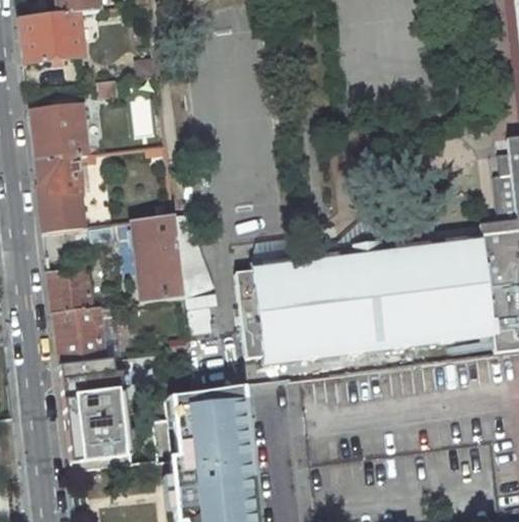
[(58,0),(60,16),(80,14),(101,11),(99,0),(58,0)]
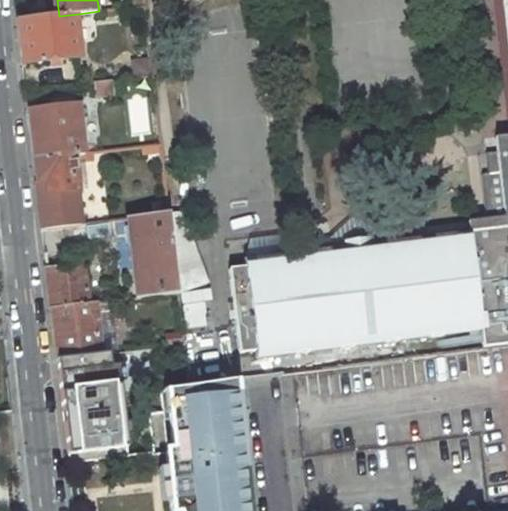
[(506,0),(507,9),(507,135),(499,136),(503,171),(485,173),(489,218),(491,230),(507,228),(507,0),(506,0)]
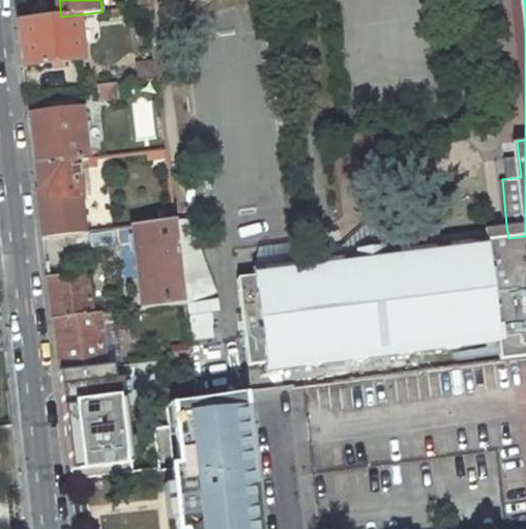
[(27,65),(85,58),(81,15),(61,17),(22,21),(27,65)]
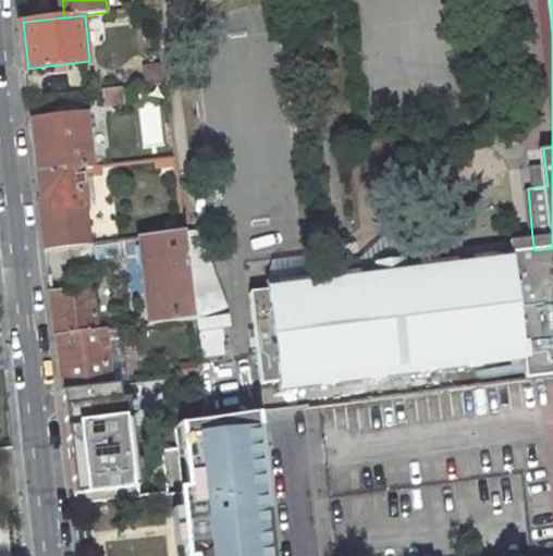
[(127,102),(125,87),(108,89),(110,104),(127,102)]
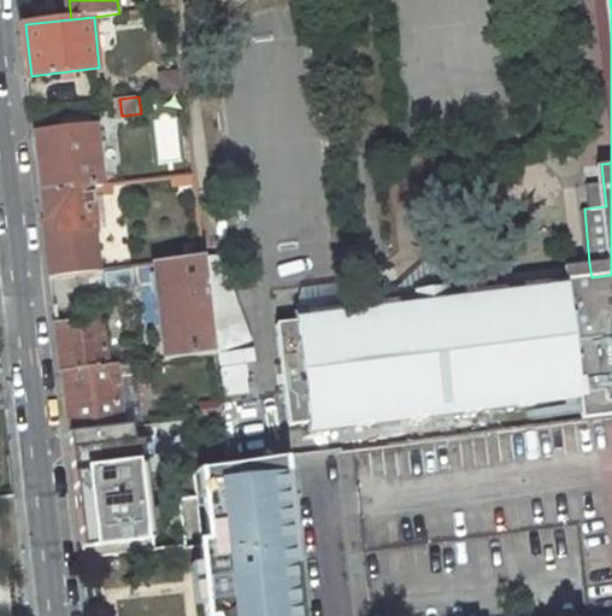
[(99,127),(39,133),(45,192),(105,185),(99,127)]
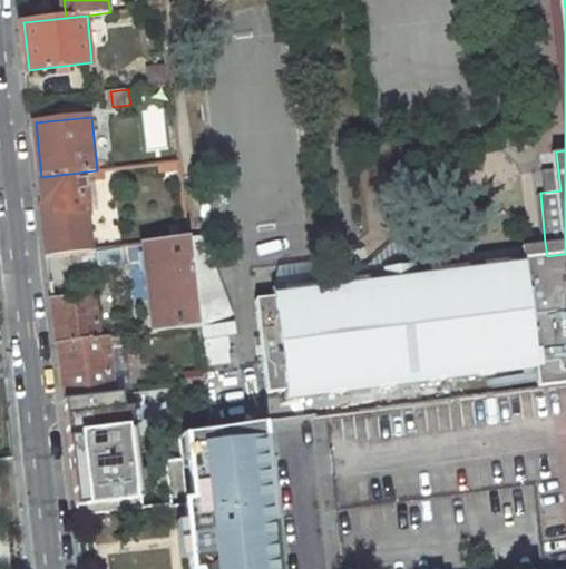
[(183,169),(182,160),(162,163),(163,173),(183,169)]
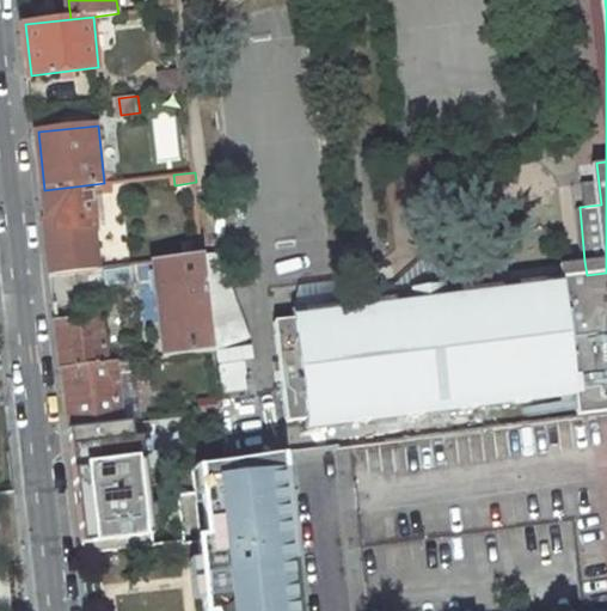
[(116,182),(104,183),(44,190),(54,273),(103,268),(94,194),(117,191),(116,182)]
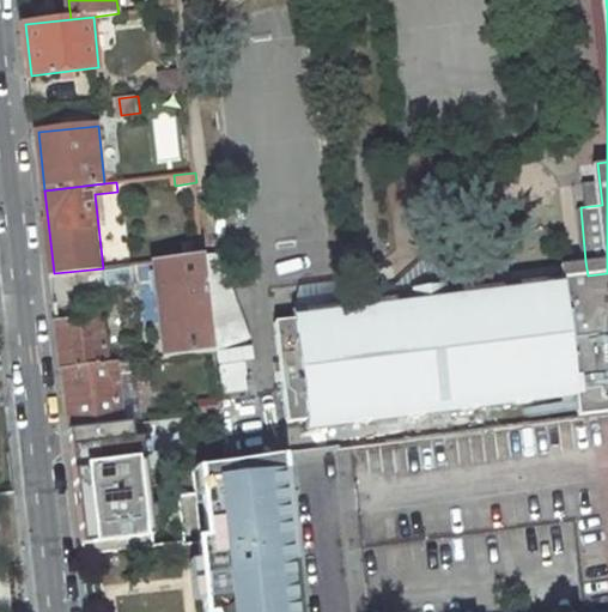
[(169,357),(217,351),(206,259),(205,256),(158,261),(169,357)]
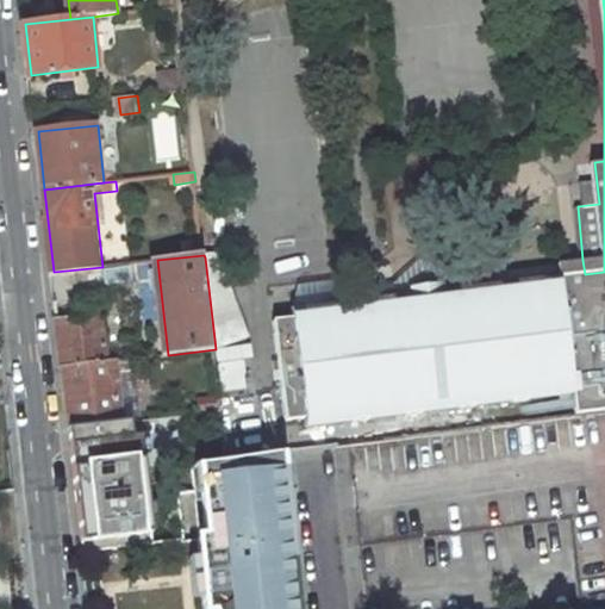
[(205,258),(216,349),(250,337),(219,255),(205,258)]
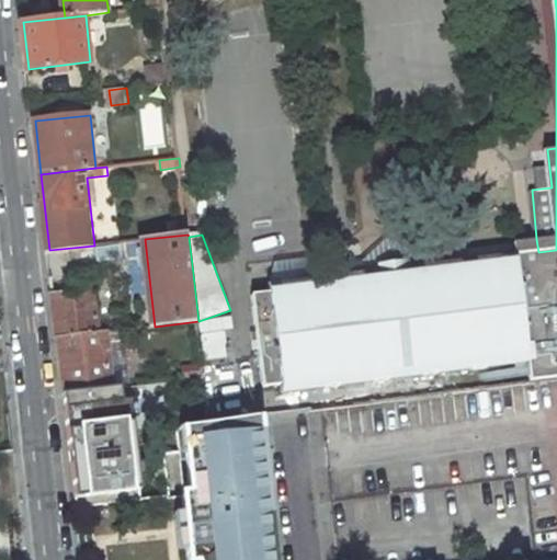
[(518,253),(518,254),(538,252),(536,239),(422,253),(391,237),(357,267),(366,272),(423,264),(431,259),(455,255),(465,260),(518,253)]
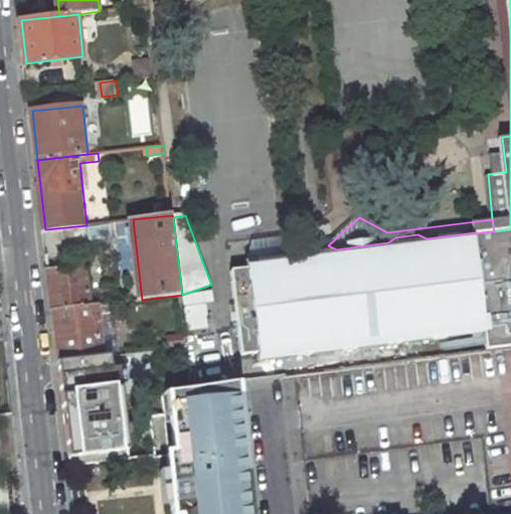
[(510,229),(494,231),(475,233),(249,262),(250,268),(234,270),(244,354),(261,352),(262,359),(487,331),(490,351),(510,348),(510,229)]
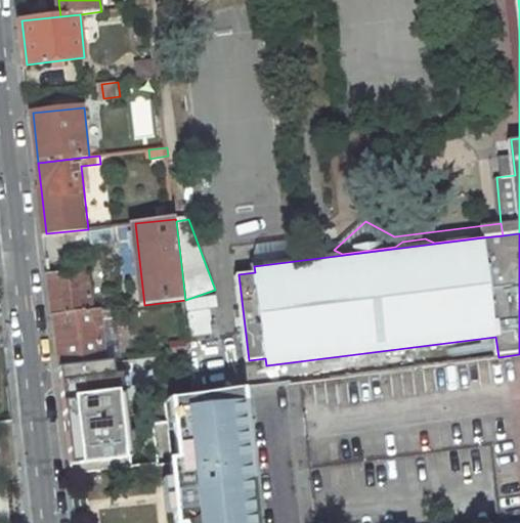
[(254,264),(254,266),(483,237),(483,236),(434,243),(425,238),(402,242),(395,247),(342,254),(334,250),(310,253),(303,258),(254,264)]
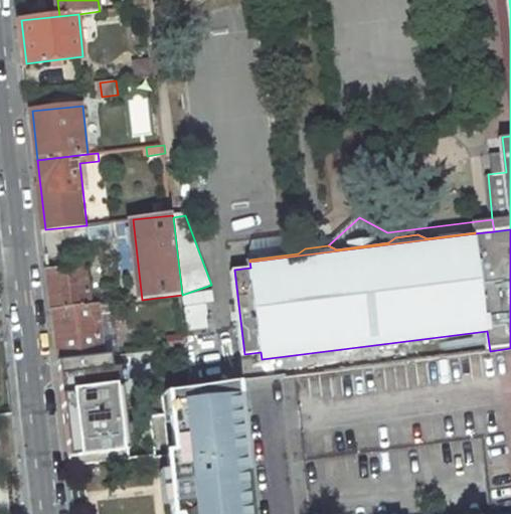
[(63,250),(48,252),(50,269),(54,310),(94,305),(89,265),(70,267),(68,254),(64,255),(63,250)]
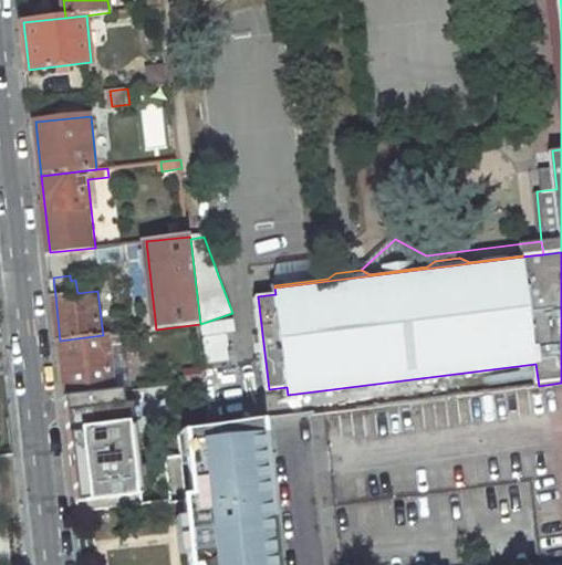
[(128,343),(126,333),(103,335),(60,341),(66,395),(116,389),(111,345),(128,343)]
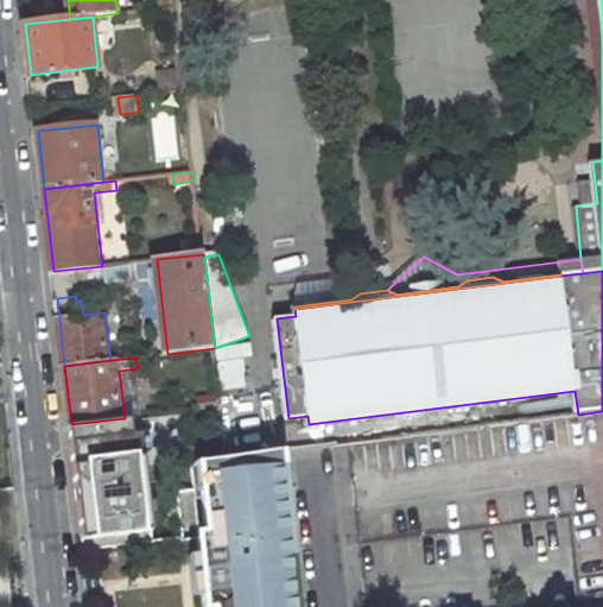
[(119,371),(125,418),(133,417),(131,394),(140,393),(138,368),(119,371)]
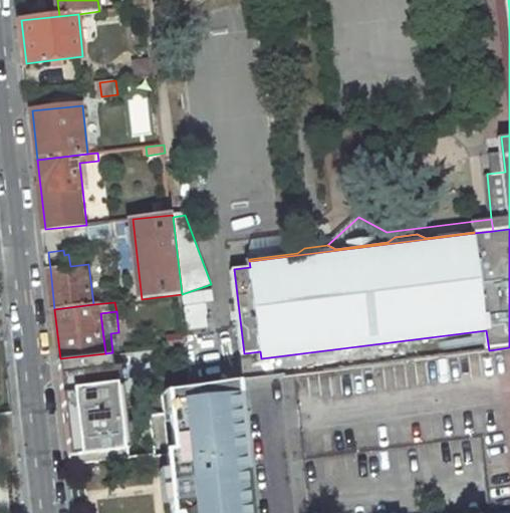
[(121,363),(113,364),(112,352),(105,353),(60,358),(72,466),(132,458),(121,363)]
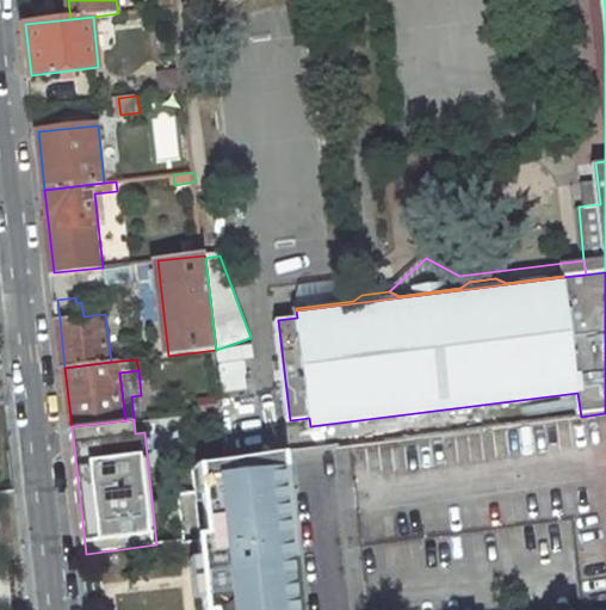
[(298,609),(283,454),(229,462),(201,466),(209,538),(201,540),(208,609),(298,609)]
